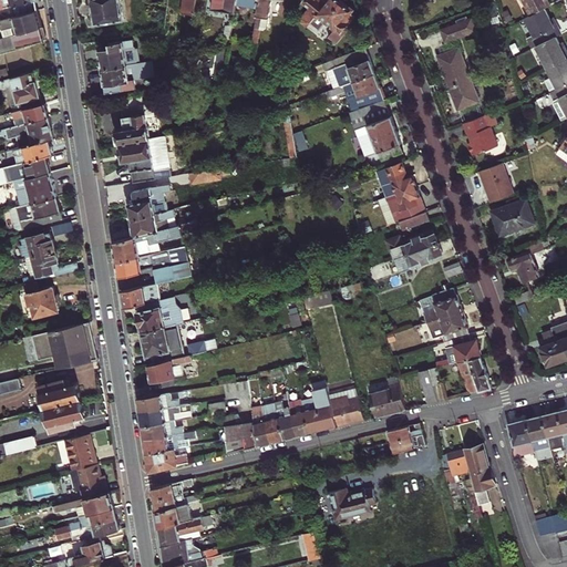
[(37,10),(38,10),(35,1),(35,0),(0,0),(0,8),(11,6),(13,17),(37,10)]
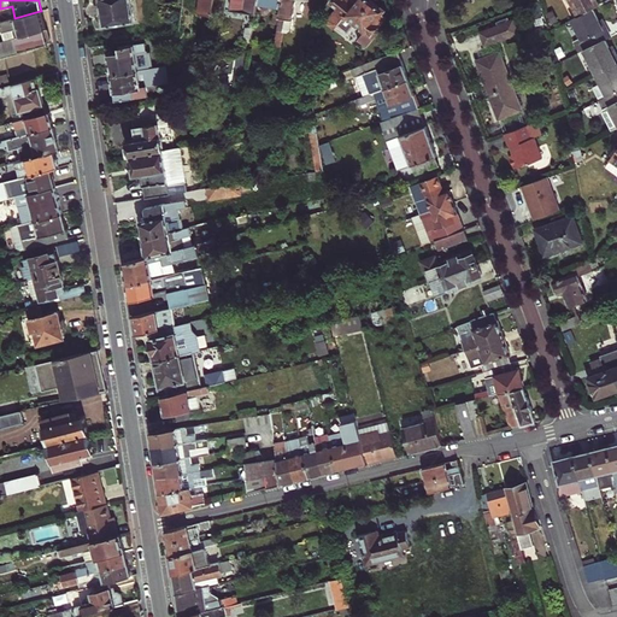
[(104,15),(105,27),(135,22),(131,0),(100,0),(101,6),(97,7),(97,11),(98,16),(104,15)]
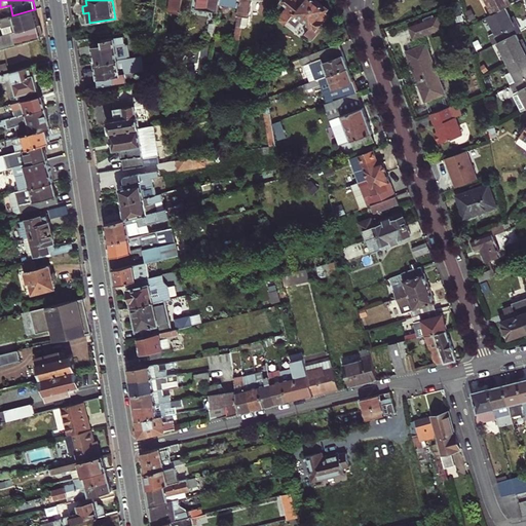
[(170,0),(170,11),(181,13),(182,0),(170,0)]
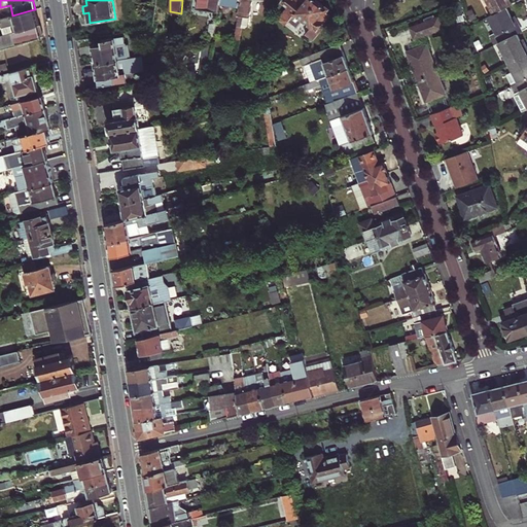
[(198,0),(198,6),(219,10),(219,9),(220,0),(198,0)]
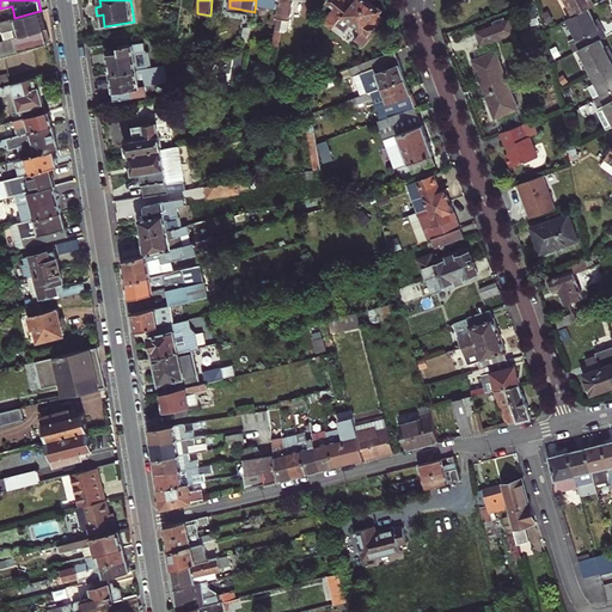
[(276,24),(280,0),(256,0),(256,4),(274,7),(273,13),(271,13),(270,23),(271,23),(276,24)]
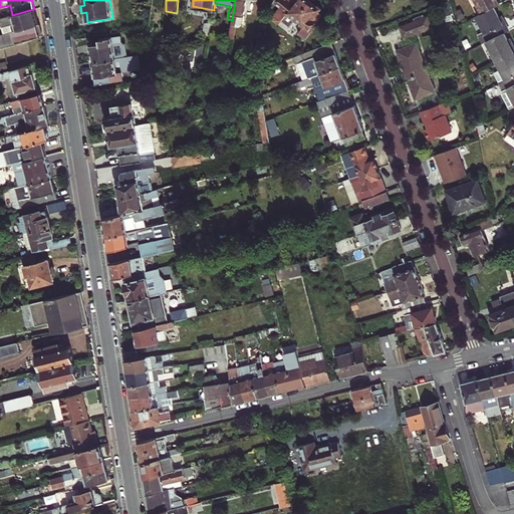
[(255,0),(254,13),(262,14),(264,0),(235,0),(232,20),(229,38),(235,38),(236,26),(238,15),(244,16),(246,0),(255,0)]
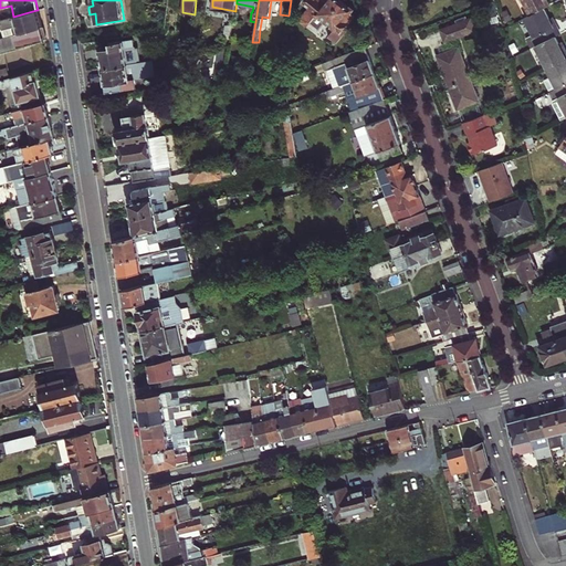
[(320,30),(327,22),(343,2),(338,0),(304,0),(303,2),(310,9),(302,19),(302,22),(307,27),(311,22),(320,30)]
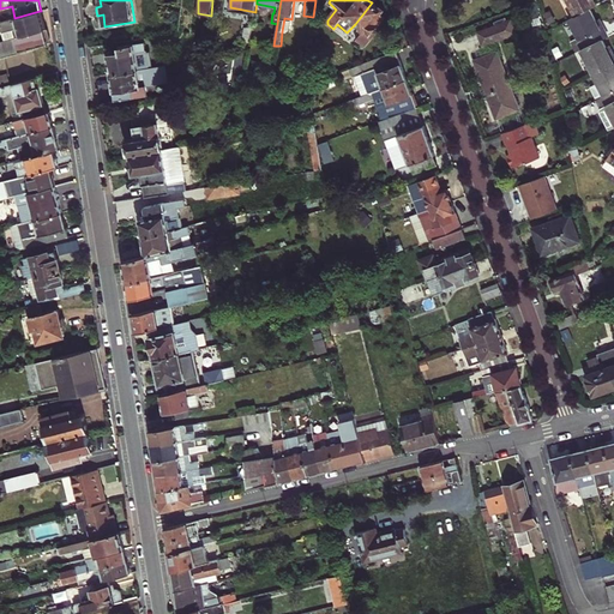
[(567,0),(576,16),(590,8),(597,5),(594,0),(567,0)]
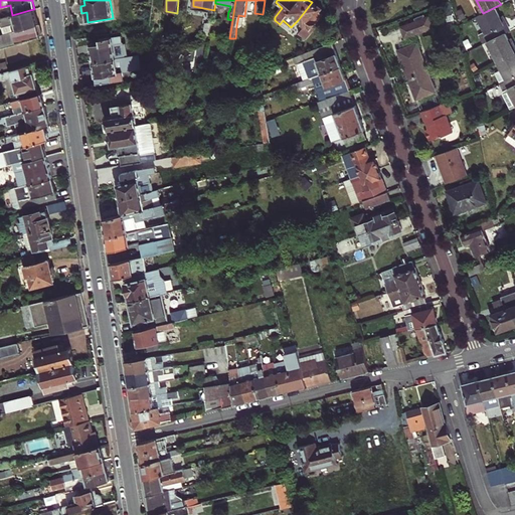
[(318,11),(319,8),(312,2),(298,20),(305,26),(299,33),(305,38),(315,27),(313,25),(322,14),(318,11)]
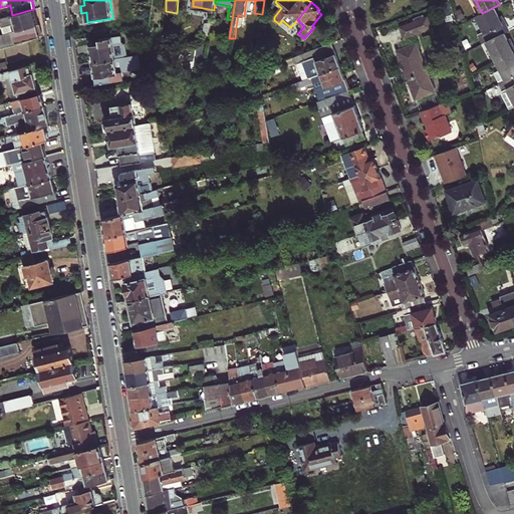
[(228,11),(229,11),(230,6),(215,3),(214,9),(228,11)]
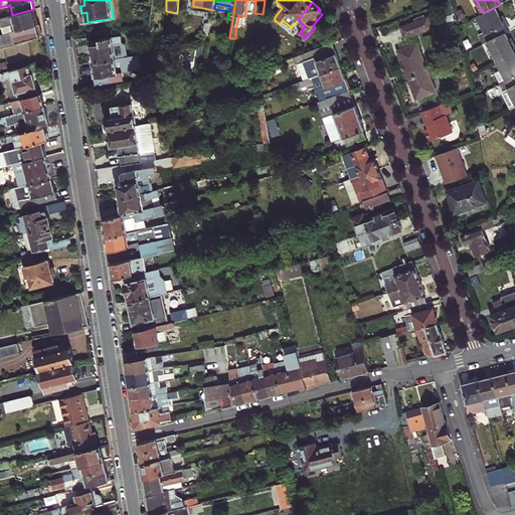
[(483,13),(478,16),(487,33),(480,36),(484,44),(488,42),(505,33),(510,30),(506,23),(504,24),(500,17),(495,7),(483,13)]
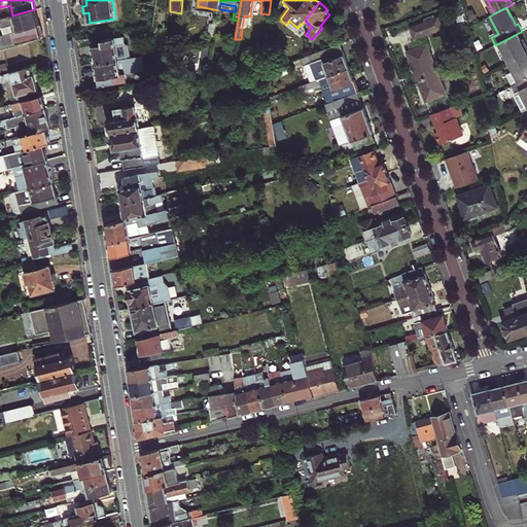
[(12,15),(0,19),(0,26),(2,26),(4,35),(14,32),(18,43),(41,37),(38,26),(34,9),(12,15)]
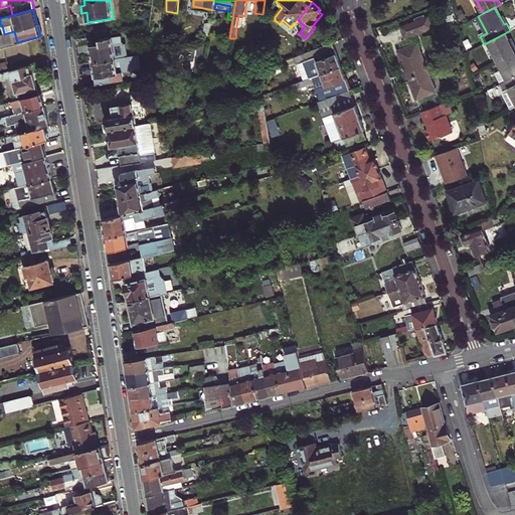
[(452,10),(444,12),(446,21),(454,20),(452,10)]
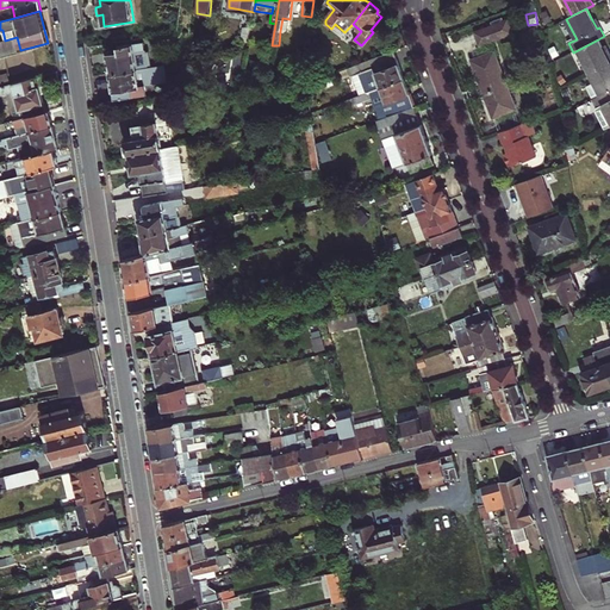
[(477,33),(481,44),(511,32),(508,22),(477,33)]
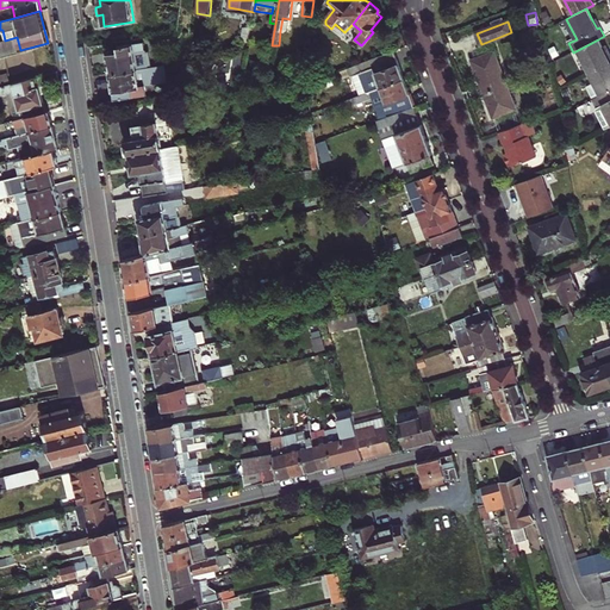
[(205,58),(209,27),(201,29),(198,60),(205,58)]
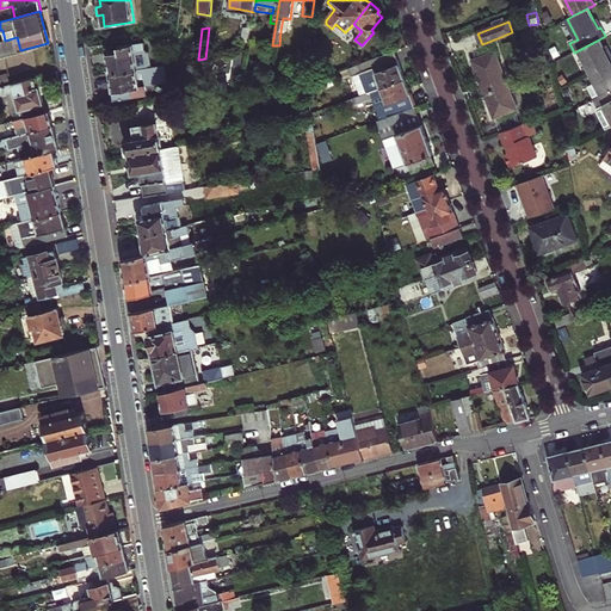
[(0,56),(20,50),(17,37),(5,41),(0,42),(0,56)]
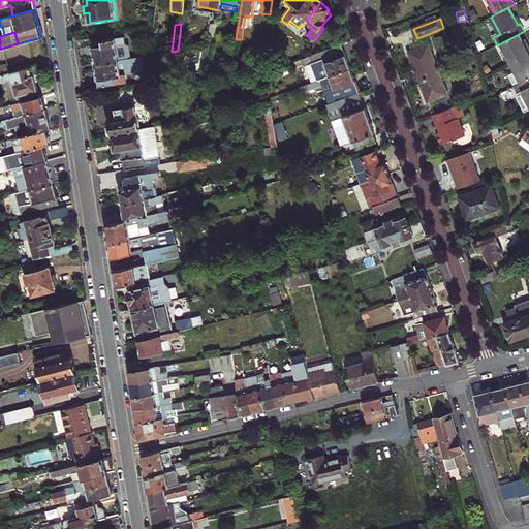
[(501,43),(511,63),(528,54),(528,47),(527,42),(524,43),(523,41),(519,34),(501,43)]
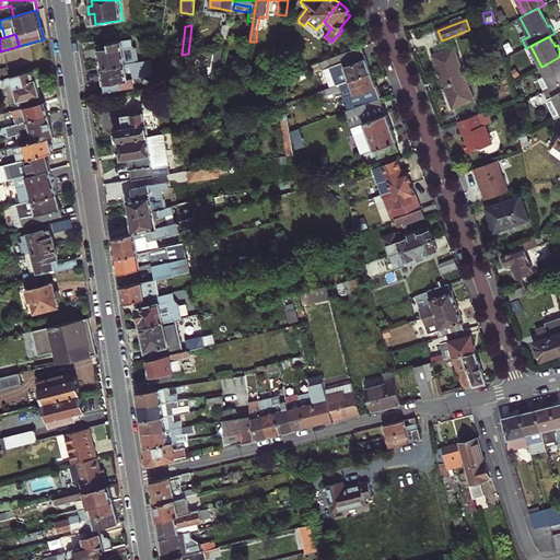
[(133,46),(132,38),(109,42),(111,48),(100,50),(101,56),(102,67),(127,63),(124,48),(133,46)]
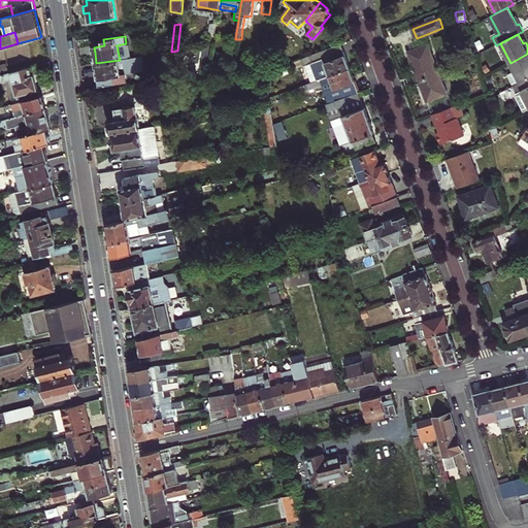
[(128,58),(126,43),(117,45),(120,60),(128,58)]
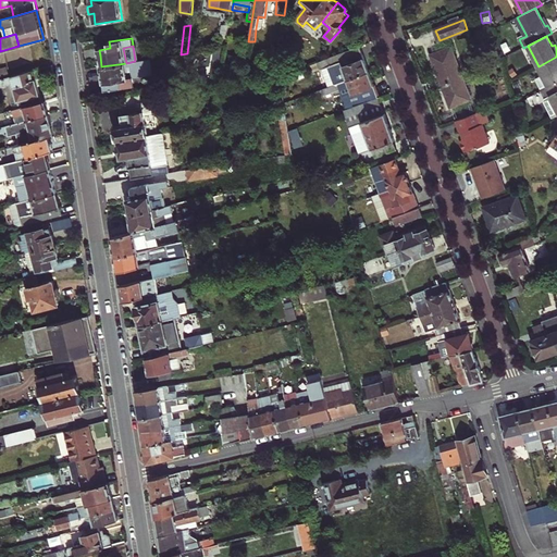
[(360,47),(311,65),(313,72),(320,69),(322,70),(327,67),(334,85),(370,72),(364,59),(360,47)]
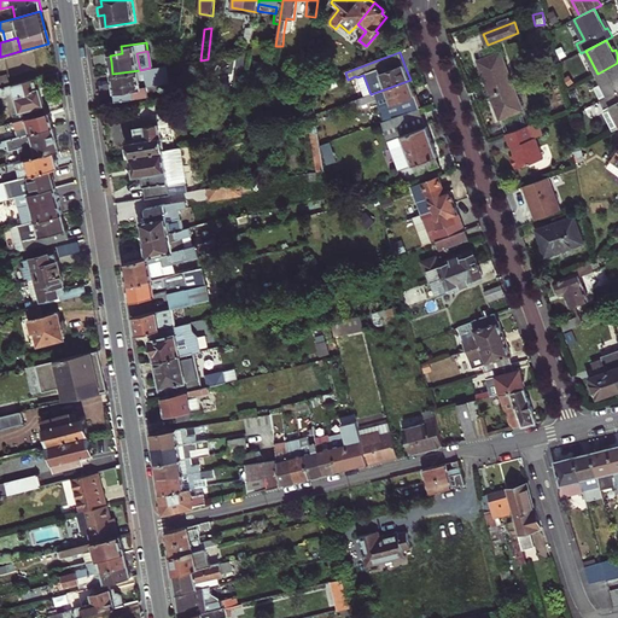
[(488,83),(501,118),(522,110),(501,53),(479,62),(488,83)]
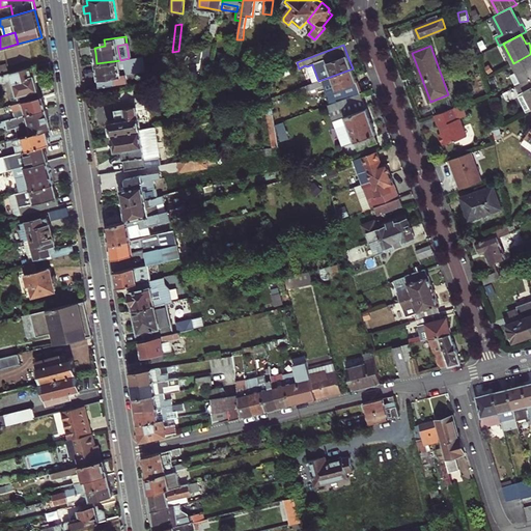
[(530,54),(513,63),(524,83),(530,79),(530,54)]
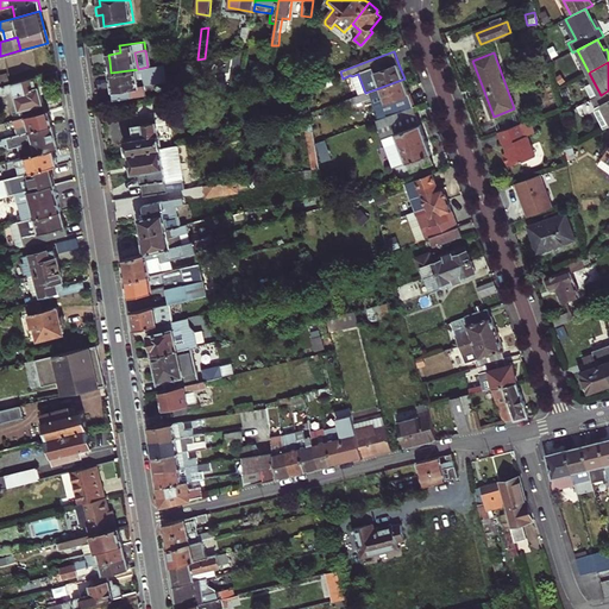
[(113,85),(115,99),(146,94),(144,86),(167,82),(164,64),(148,67),(138,69),(111,73),(113,85)]
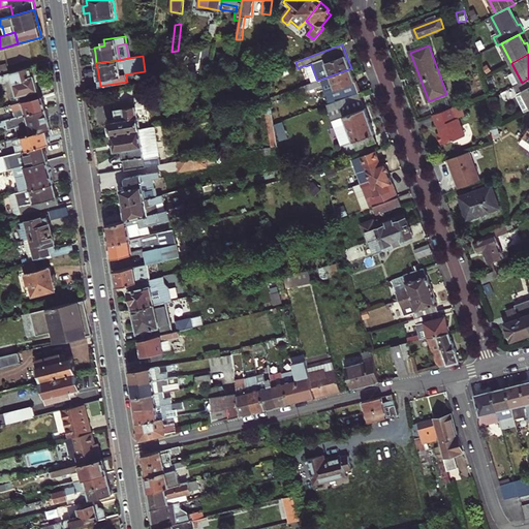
[(256,66),(258,78),(267,76),(265,64),(256,66)]
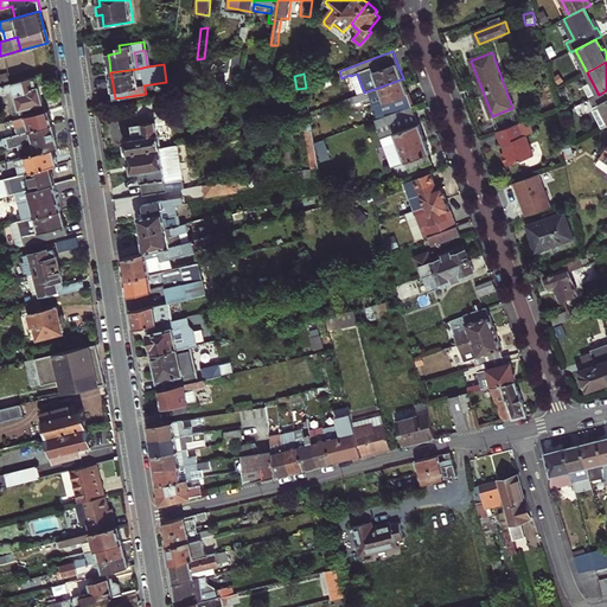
[(351,76),(358,95),(364,93),(357,74),(351,76)]
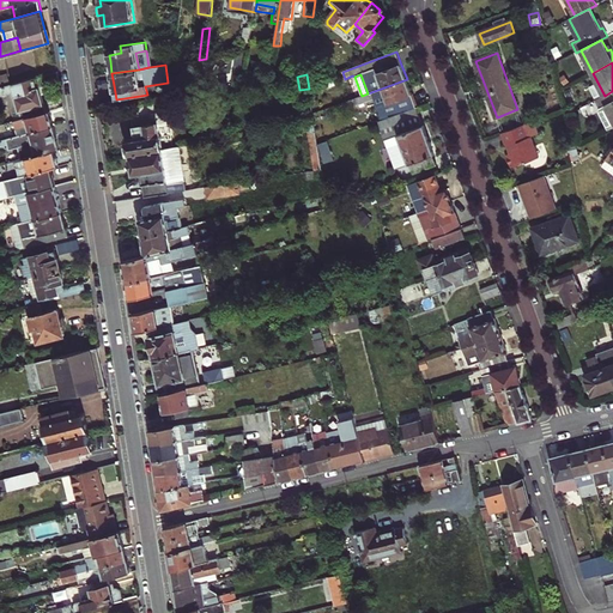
[(44,86),(41,77),(0,87),(0,95),(7,93),(14,121),(46,113),(42,99),(41,95),(43,93),(42,87),(44,86)]
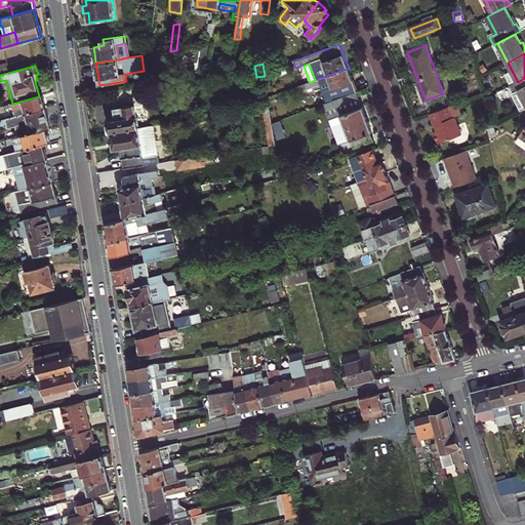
[(300,89),(300,91),(320,84),(327,103),(328,102),(357,91),(356,89),(353,81),(349,68),(315,80),(310,82),(299,86),(299,87),(300,89)]
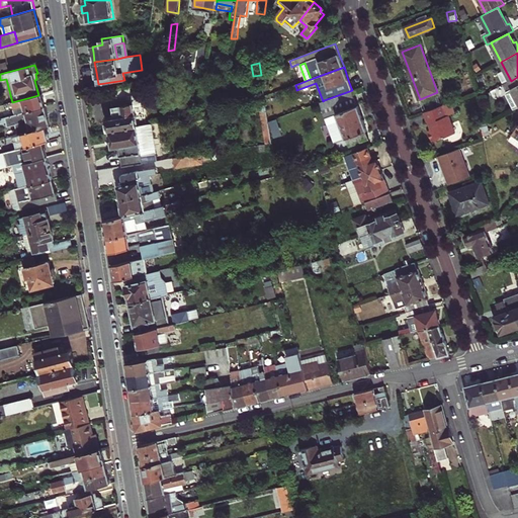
[(507,92),(506,92),(515,110),(517,107),(517,77),(511,81),(504,85),(507,92)]
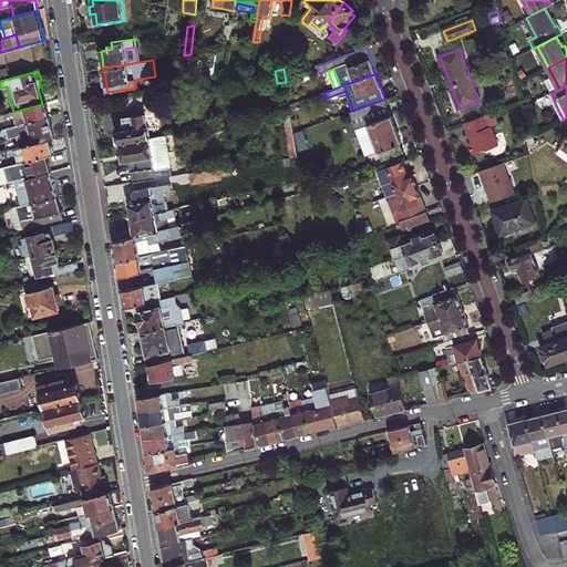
[(145,104),(144,95),(121,99),(122,107),(145,104)]
